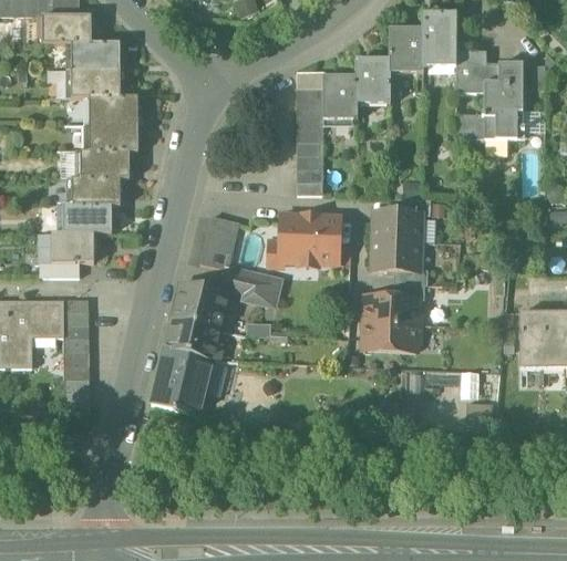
[(0,0),(0,14),(13,16),(12,0),(0,0)]
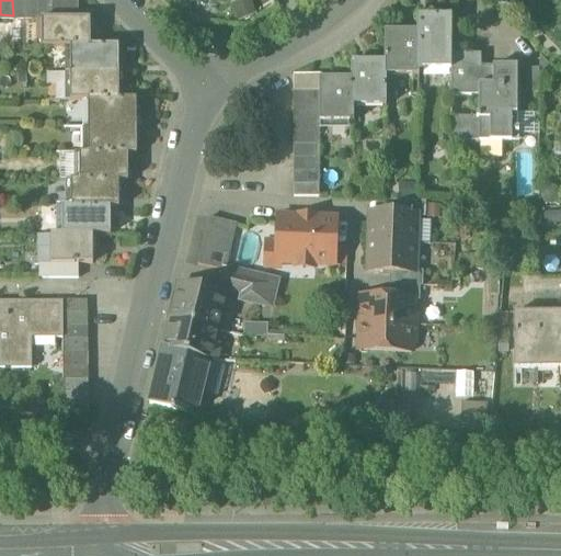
[(12,0),(13,15),(25,15),(25,0),(12,0)]
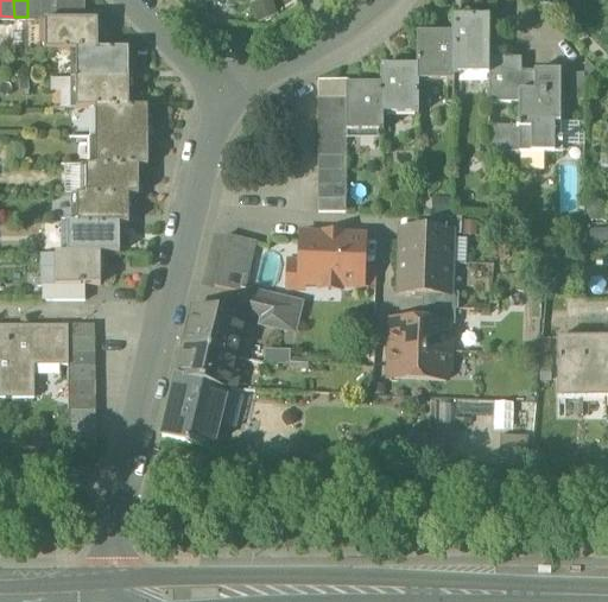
[(27,0),(27,17),(42,17),(42,0),(27,0)]
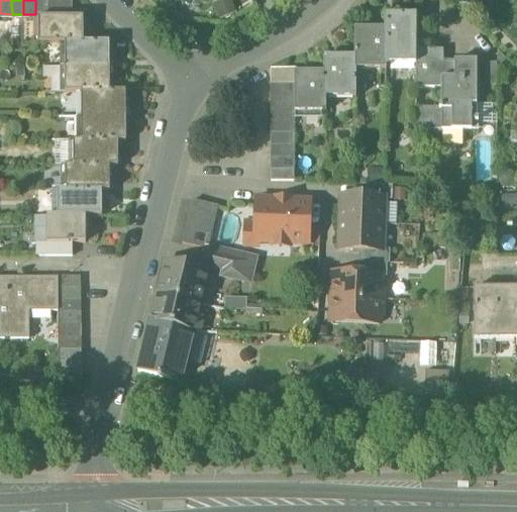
[(35,0),(35,14),(38,14),(47,14),(47,0),(35,0)]
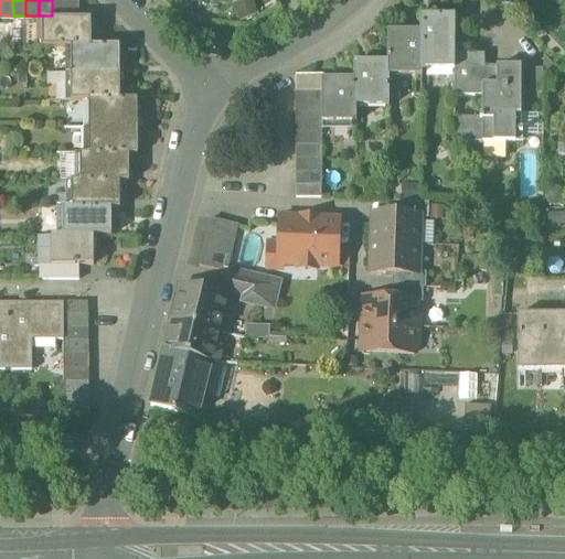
[(52,0),(52,15),(78,15),(78,0),(52,0)]
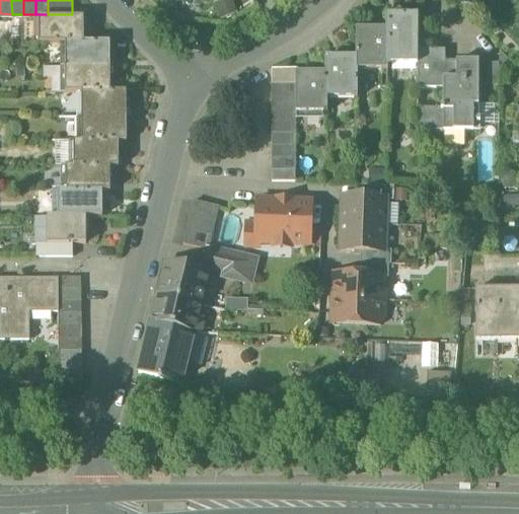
[(418,11),(386,11),(386,25),(386,59),(418,60),(418,46),(418,11)]
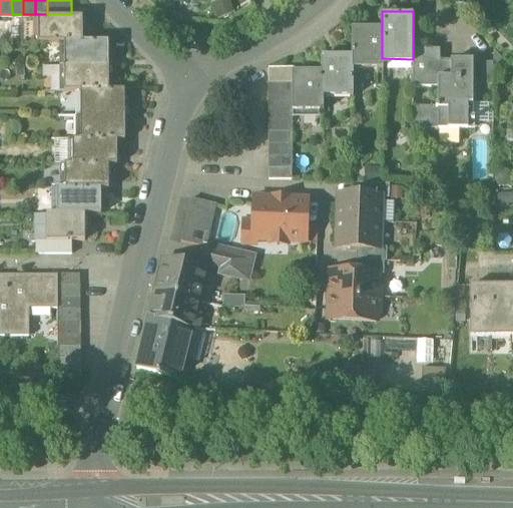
[(47,14),(38,14),(38,39),(64,39),(83,39),(83,14),(71,14),(47,14)]
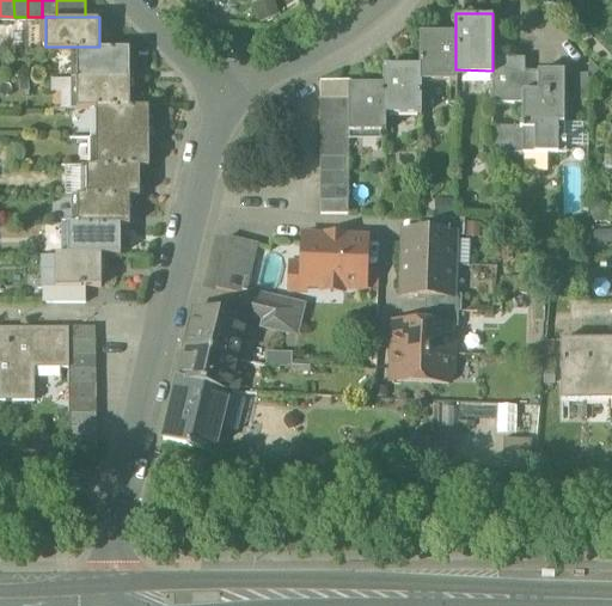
[(456,30),(421,30),(421,62),(421,78),(456,78),(456,69),(456,30)]
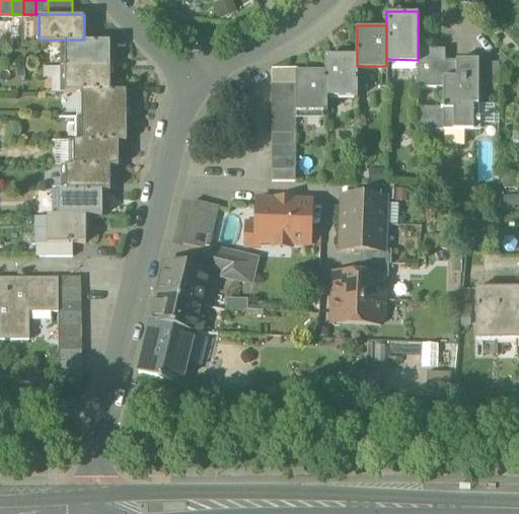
[(84,40),(65,40),(65,64),(110,64),(110,40),(84,40)]
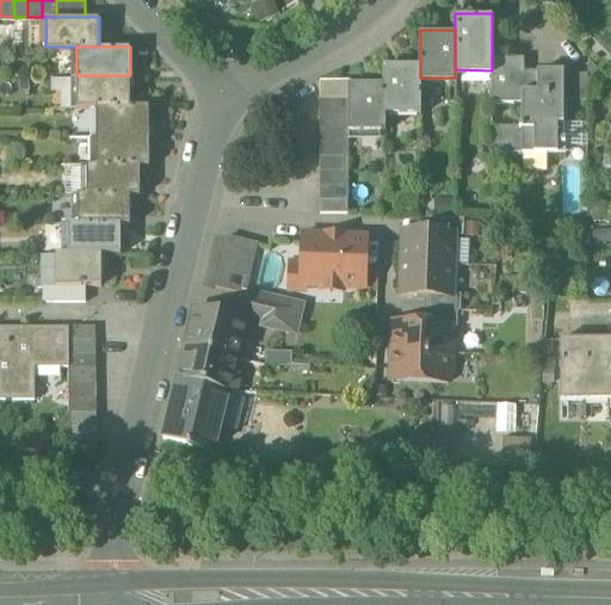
[(524,54),(492,54),(492,71),(492,99),(520,99),(520,123),(518,123),(518,125),(492,125),(492,149),(523,150),(523,161),(528,166),(542,166),(547,161),(547,150),(556,150),(556,142),(566,142),(566,141),(565,137),(563,137),(562,118),(562,78),(566,78),(566,69),(524,71),(524,54)]
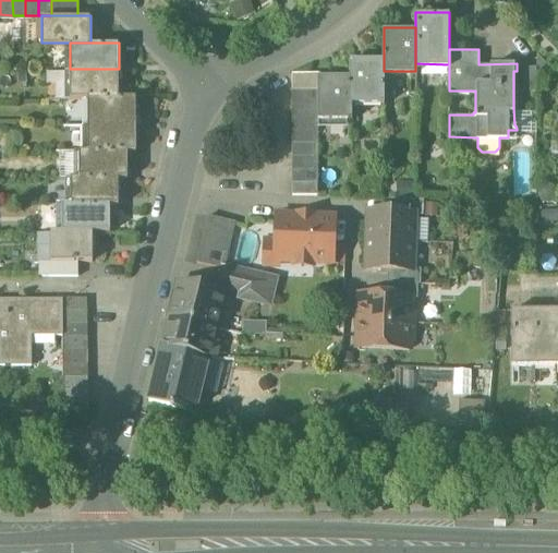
[(384,57),(351,57),(350,74),(350,101),(383,101),(384,71),(384,57)]
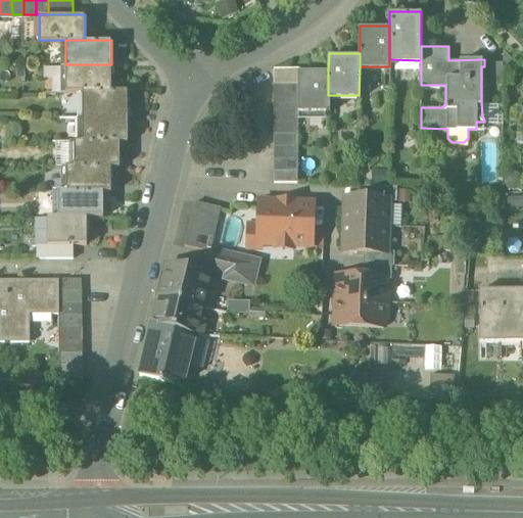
[(503,60),(490,59),(490,83),(503,83),(503,60)]
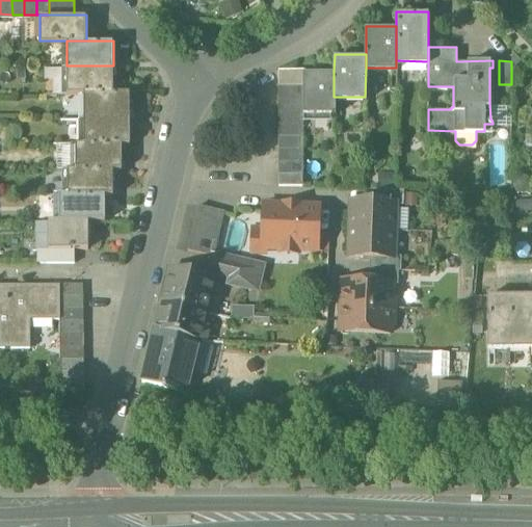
[(113,91),(113,66),(67,66),(67,91),(84,91),(113,91)]
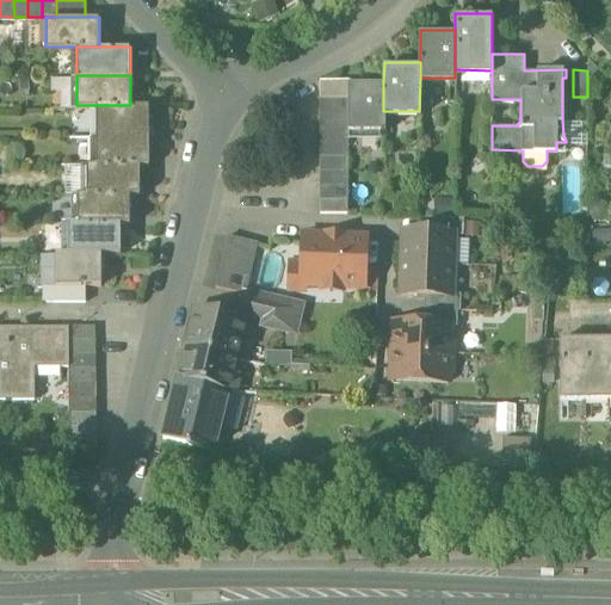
[(350,75),(320,75),(320,96),(349,96),(349,80),(350,80),(350,75)]
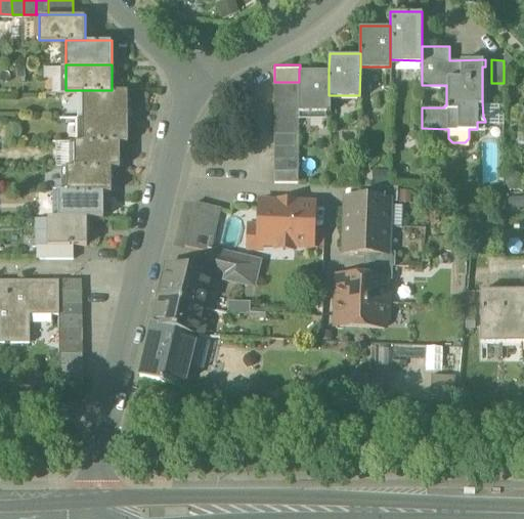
[(300,69),(299,69),(299,82),(299,94),(299,106),(299,110),(329,110),(329,95),(329,70),(300,69)]
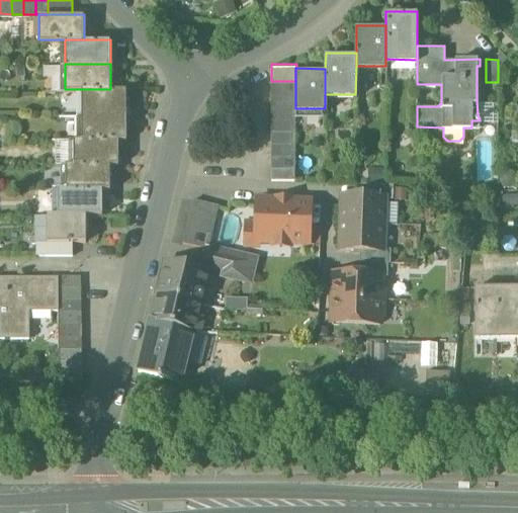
[(295,81),(271,81),(271,92),(295,93),(295,81)]
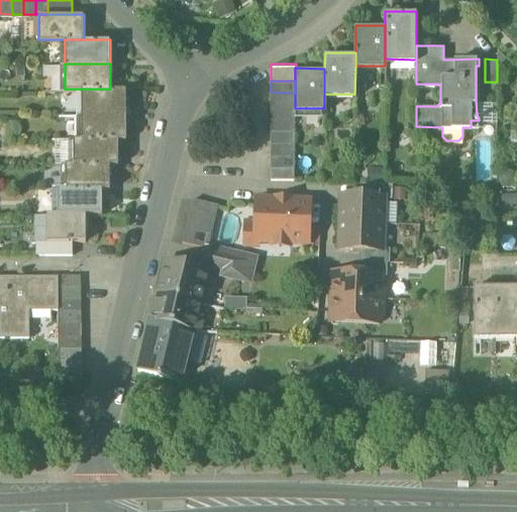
[(110,89),(82,89),(82,113),(126,113),(126,89),(110,89)]
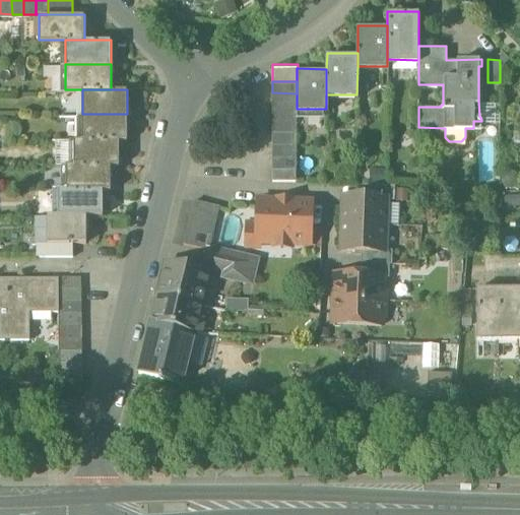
[(297,93),(272,92),(272,106),(297,106),(297,93)]
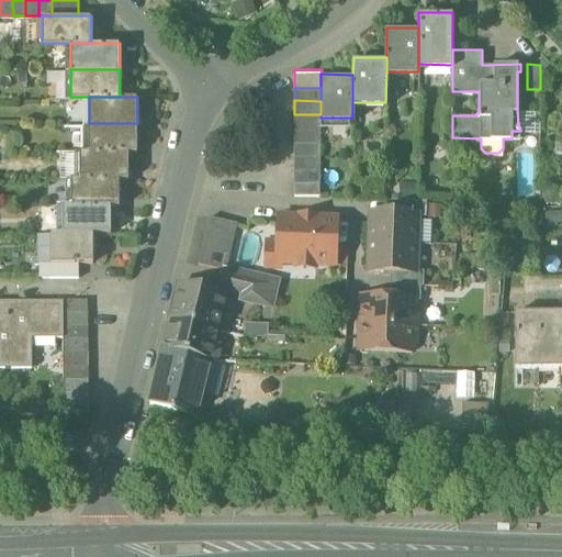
[(540,110),(517,109),(518,126),(519,126),(520,130),(540,130),(540,110)]
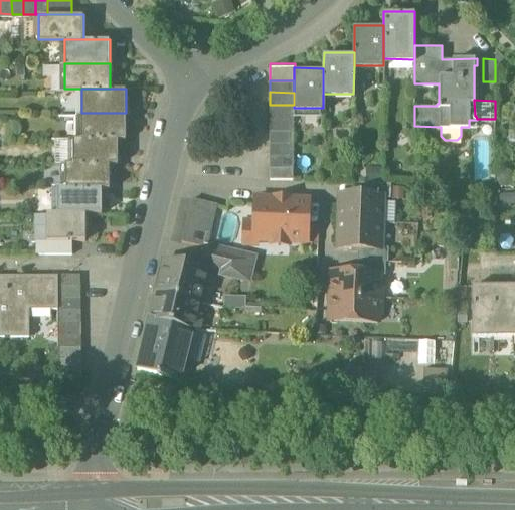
[(294,105),(270,105),(270,116),(294,116),(294,108),(294,105)]
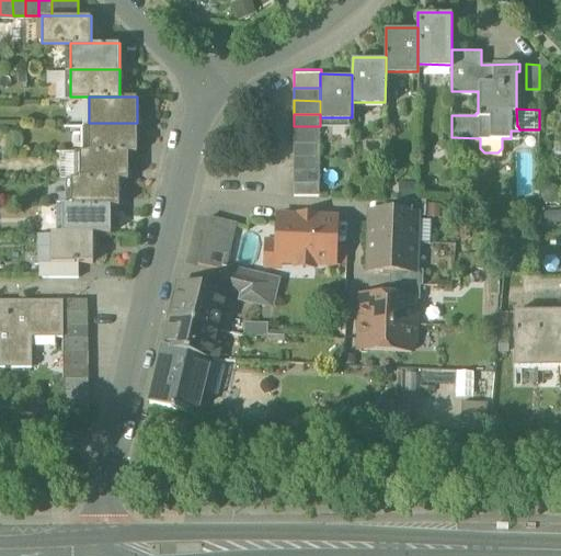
[(137,123),(89,123),(89,149),(128,150),(137,149),(137,123)]
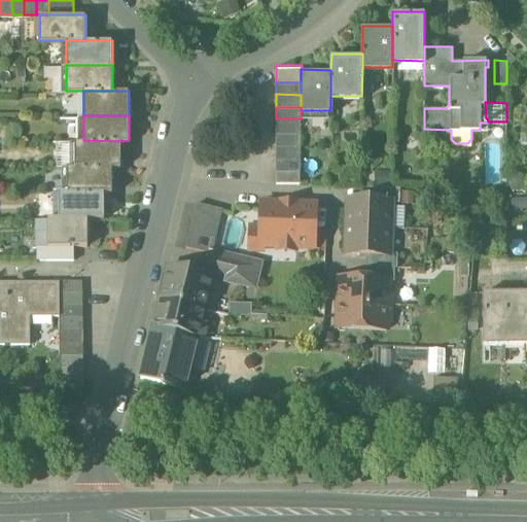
[(301,118),(276,118),(276,131),(301,132),(301,118)]
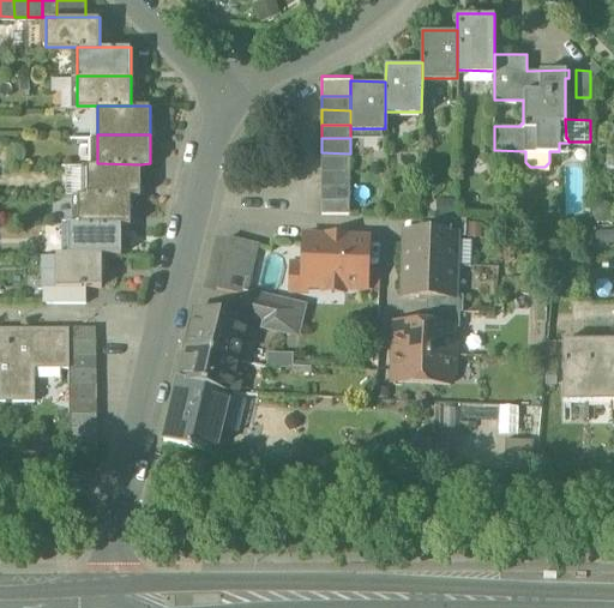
[(350,154),(321,152),(321,167),(350,167),(350,154)]
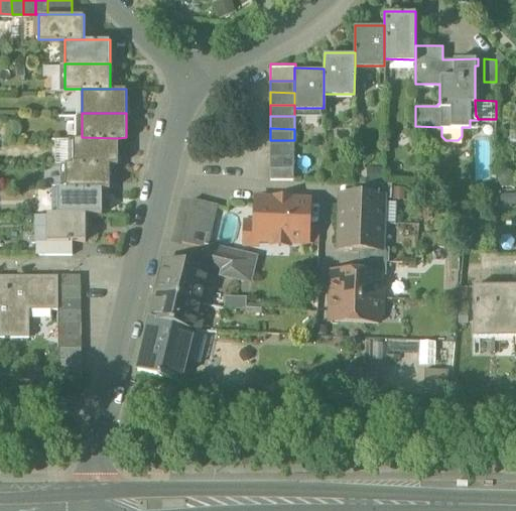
[(82,137),(74,138),(74,162),(110,162),(118,162),(118,138),(82,137)]
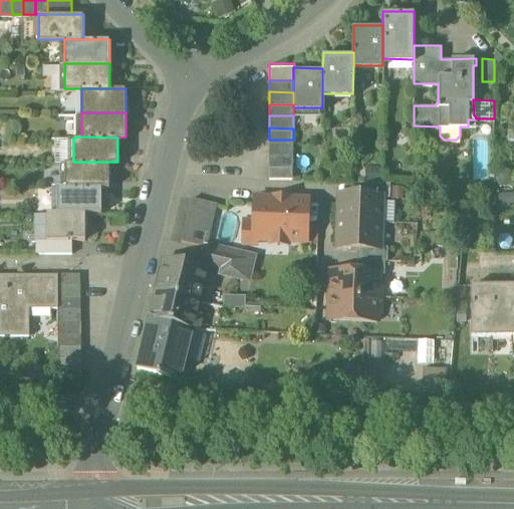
[(293,140),(269,140),(269,152),(293,152),(293,140)]
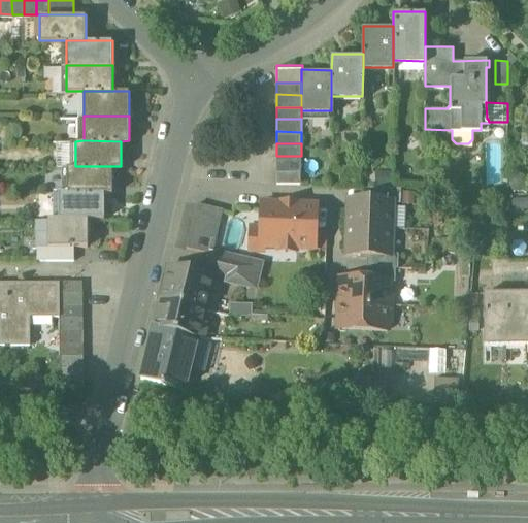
[(301,156),(276,156),(276,169),(300,169),(301,169),(301,156)]
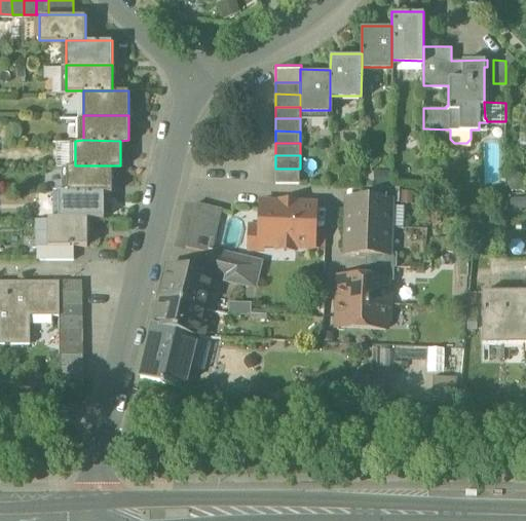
[(75,165),(67,165),(67,190),(104,190),(112,190),(112,165),(75,165)]
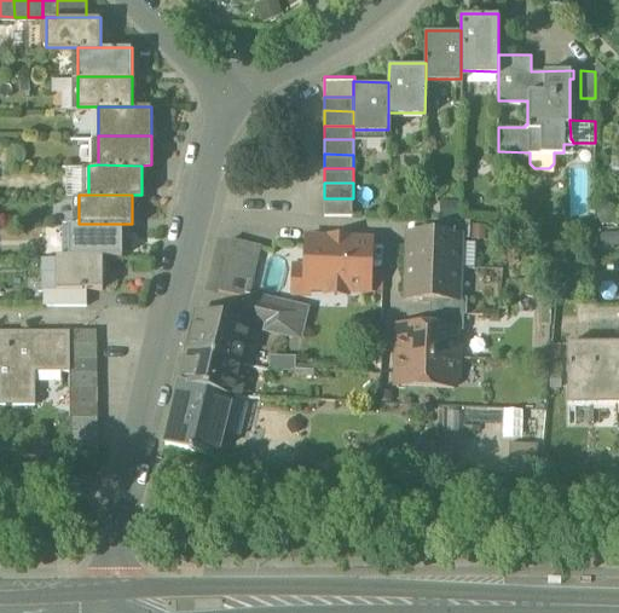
[(352,198),(324,198),(324,213),(352,212),(352,198)]
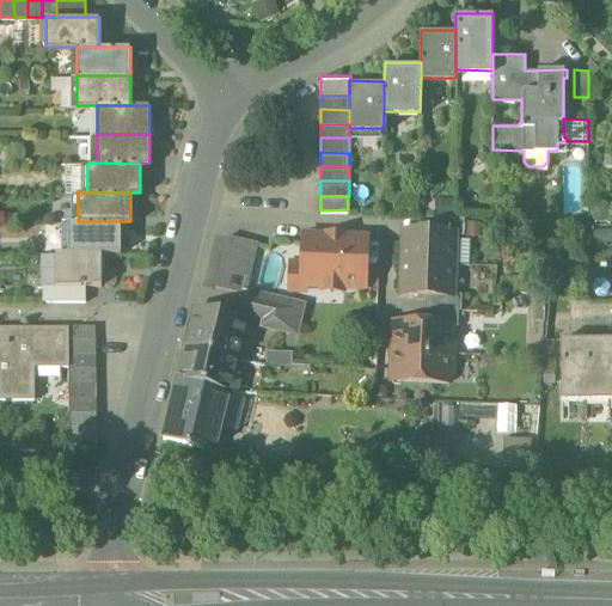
[(465,215),(433,214),(433,228),(454,230),(454,232),(464,232),(465,215)]
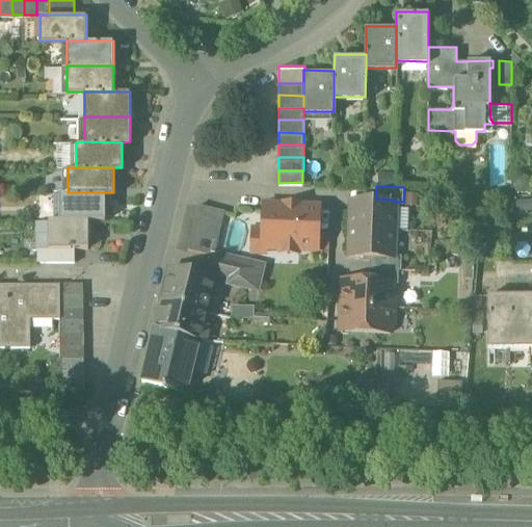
[(68,192),(59,192),(59,218),(88,218),(105,218),(105,192),(68,192)]
